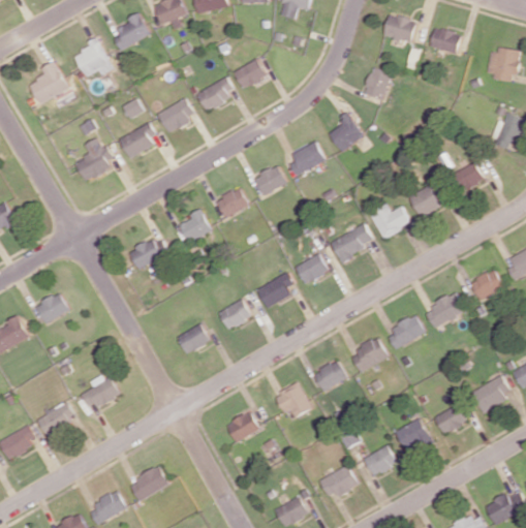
[(164,0),(152,4),(160,25),(168,22),(172,30),(181,26),(178,17),(185,13),(180,0),(164,0)]
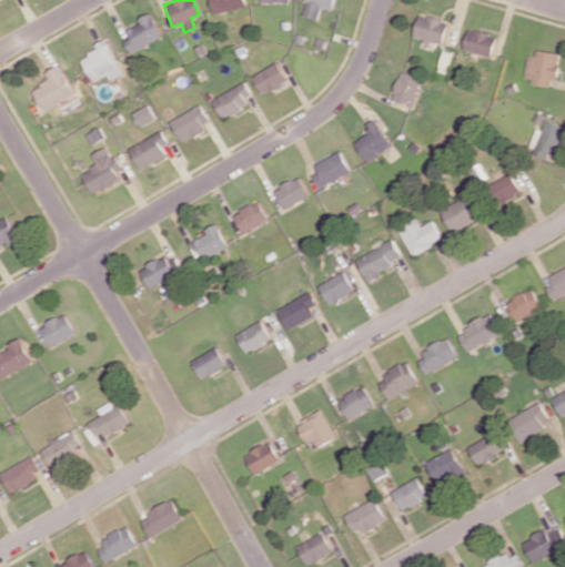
[(207,0),(211,14),(244,6),(242,0),(207,0)]
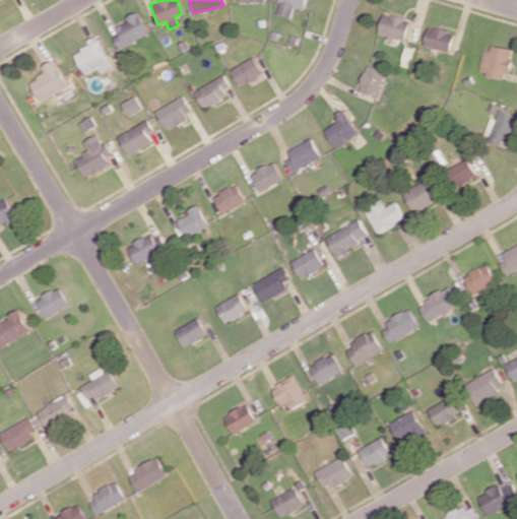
[(305,0),(277,0),(274,14),(288,18),(292,7),(303,9),(305,0)]
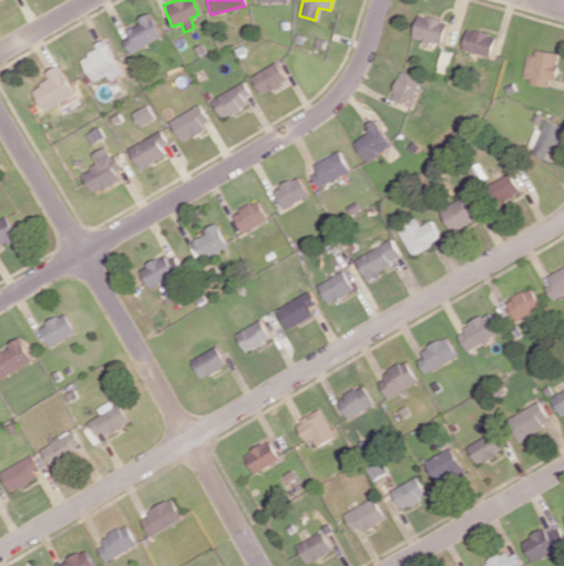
[(119,35),(125,52),(159,38),(147,13),(134,19),(137,27),(119,35)]
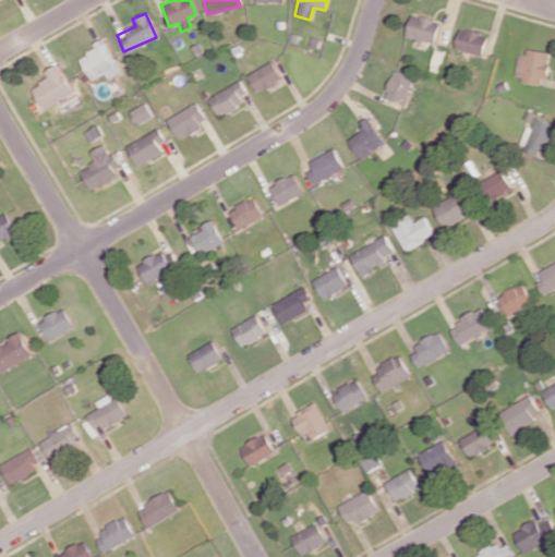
[(433,45),(439,22),(410,14),(405,38),(433,45)]
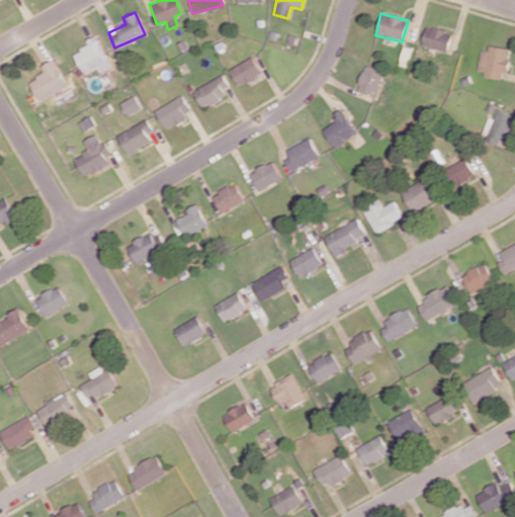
[(452,33),(426,26),(421,46),(446,53),(452,33)]
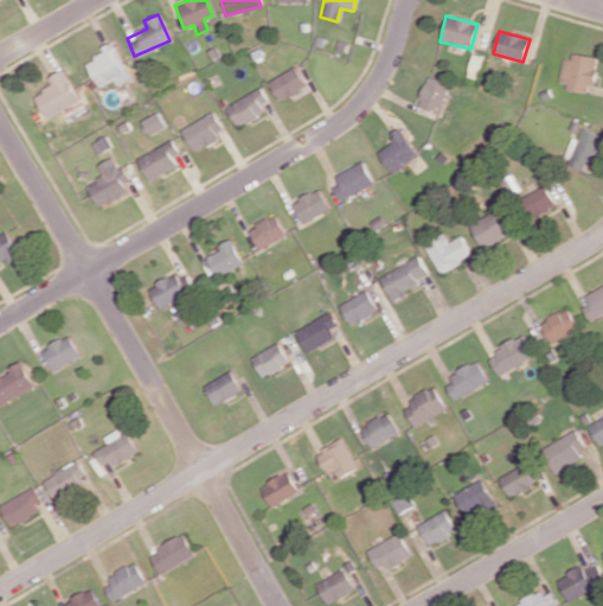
[(111,81),(114,85),(126,80),(110,43),(97,48),(101,56),(84,63),(95,88),(111,81)]
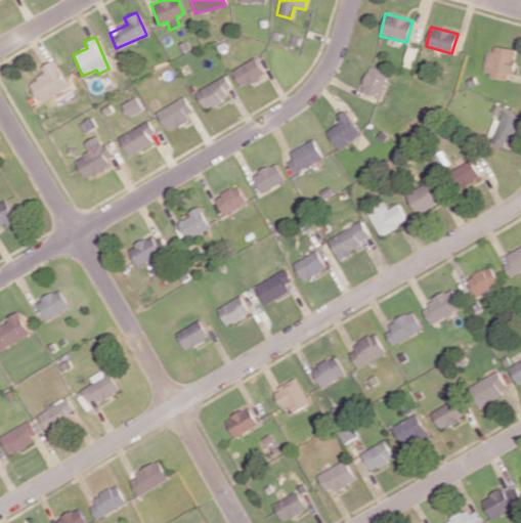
[(492,52),(485,50),(482,76),(510,80),(515,49),(493,46),(492,52)]
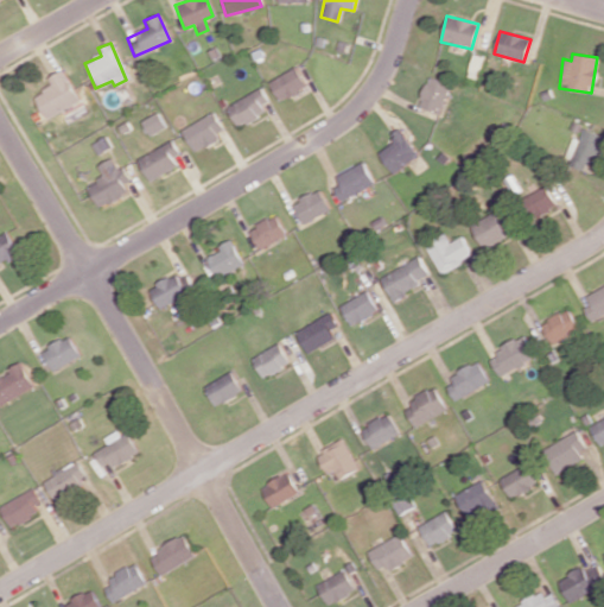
[(277,103),(305,88),(293,67),(266,82),(277,103)]
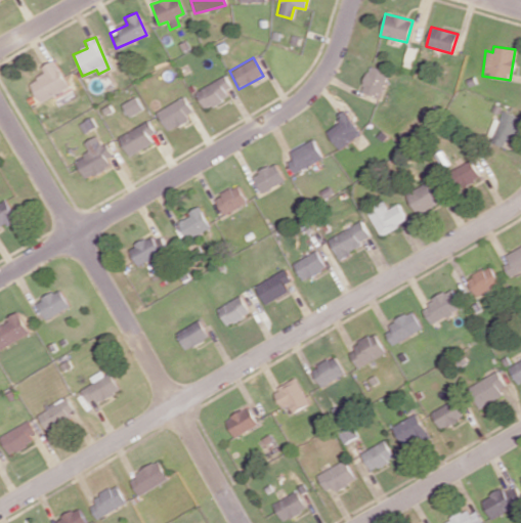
[(39,102),(68,87),(52,60),(39,68),(43,75),(28,83),(39,102)]
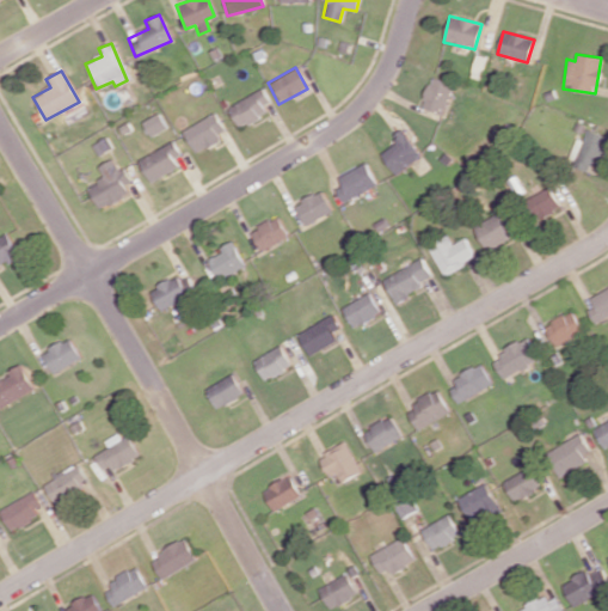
[(443,115),(453,85),(430,78),(421,108),(443,115)]
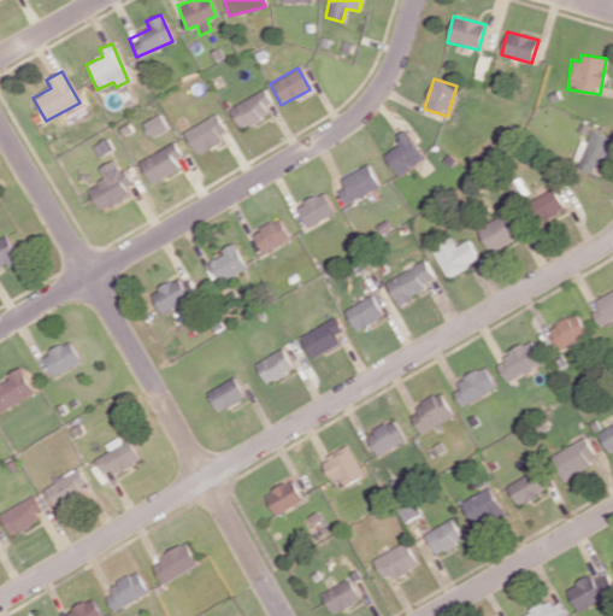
[(227,109),(237,130),(266,115),(263,107),(270,104),(263,89),(227,109)]
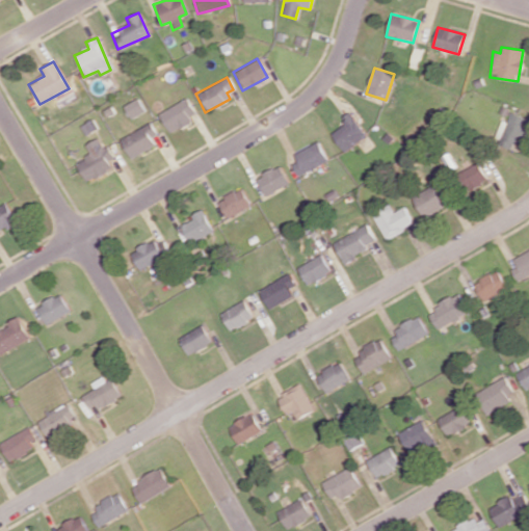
[(128,120),(142,112),(136,99),(122,106),(128,120)]
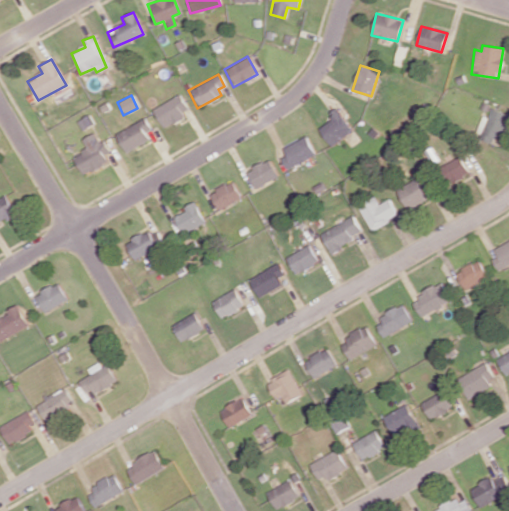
[(160,127),(188,113),(178,95),(150,109),(160,127)]
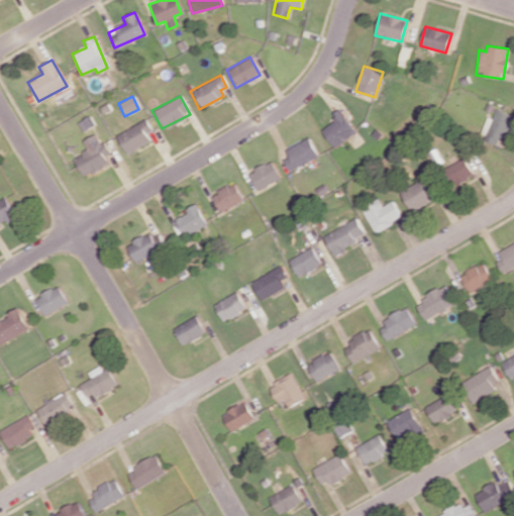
[(320,129),(331,147),(354,134),(340,109),(330,115),(334,121),(320,129)]
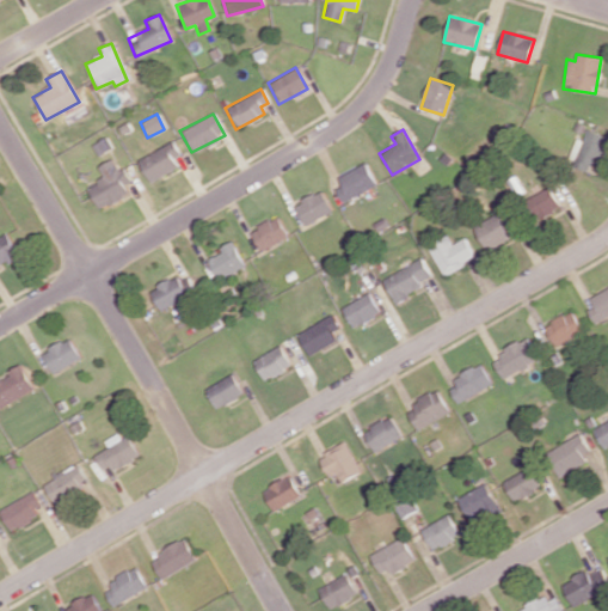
[(593,173),(607,138),(587,129),(582,141),(576,139),(566,162),(593,173)]
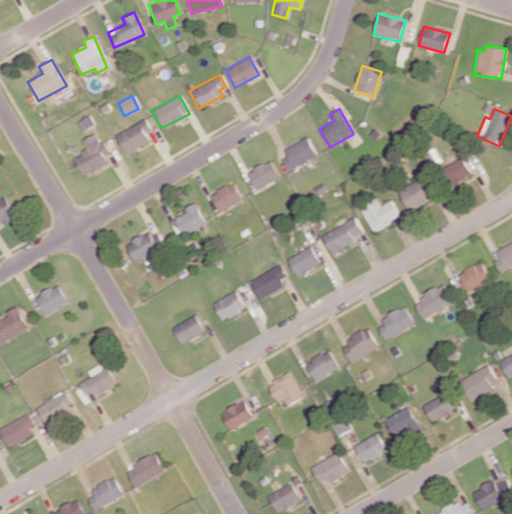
[(144,134),(150,131),(143,119),(114,136),(124,154),(148,141),(144,134)]
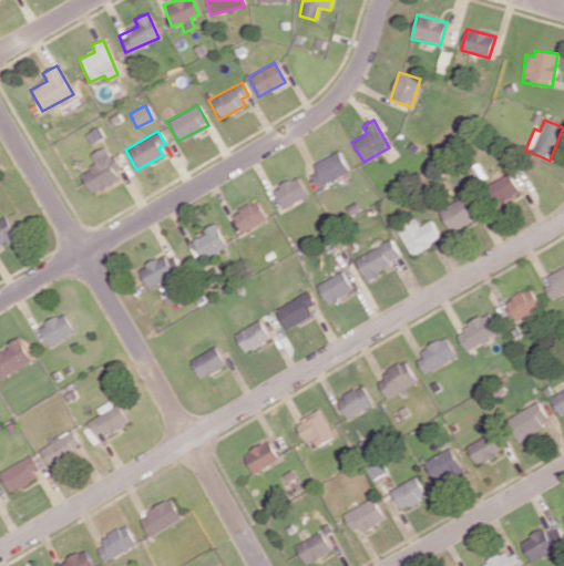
[(79,174),(90,195),(118,181),(112,172),(120,168),(112,155),(108,157),(102,147),(89,155),(94,165),(79,174)]
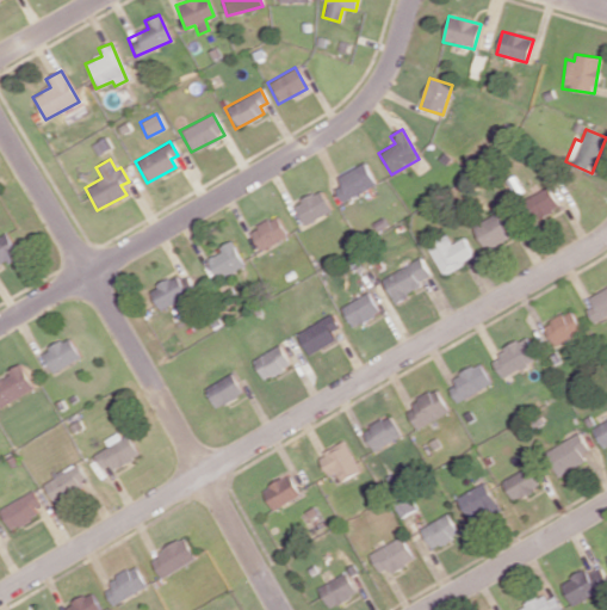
[(375,188),(365,164),(334,176),(339,186),(333,188),(338,202),(375,188)]
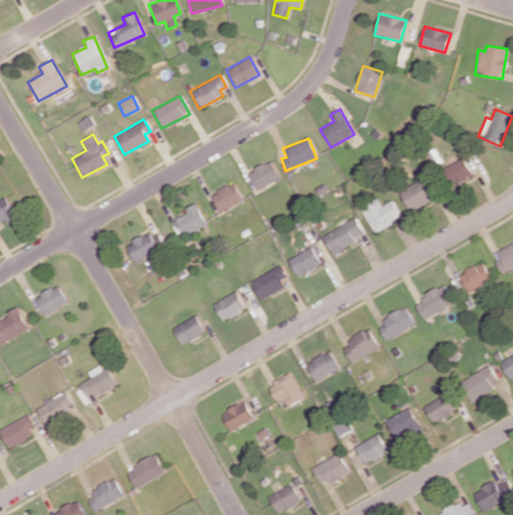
[(481,167),(476,153),(465,156),(470,171),(481,167)]
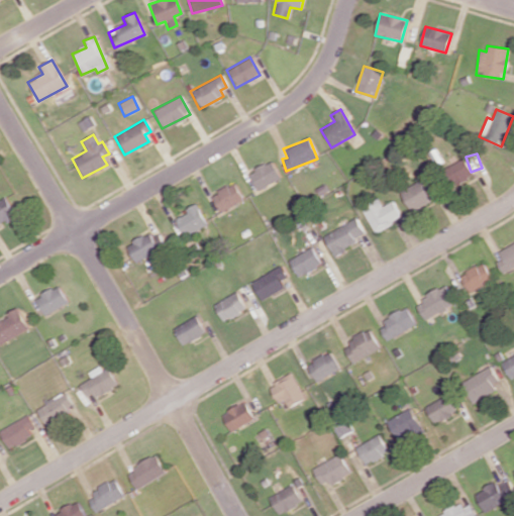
[(473,177),(464,159),(444,169),(453,187),(473,177)]
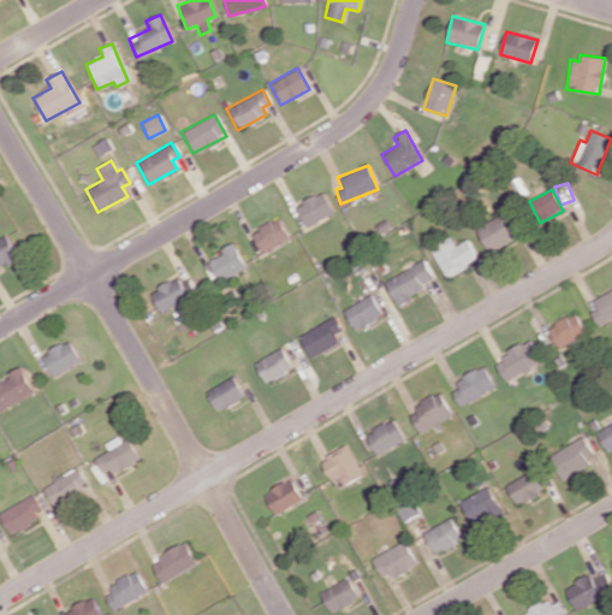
[(292,207),(303,228),(332,213),(321,193),(292,207)]
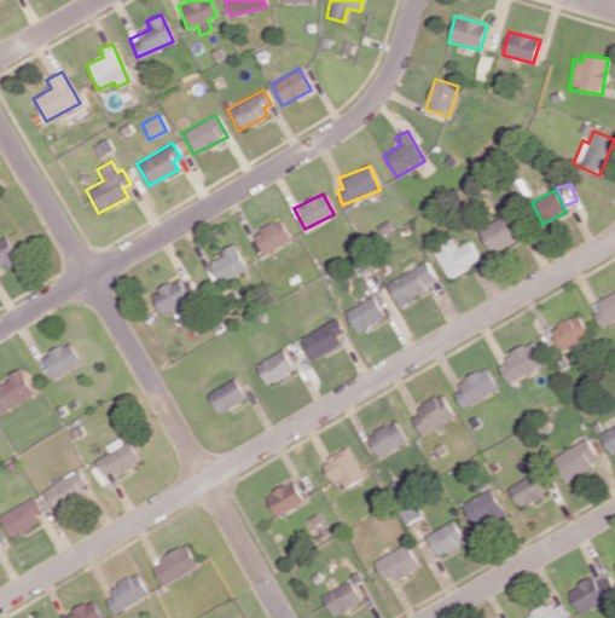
[(489,253),(526,238),(515,212),(479,226),(489,253)]
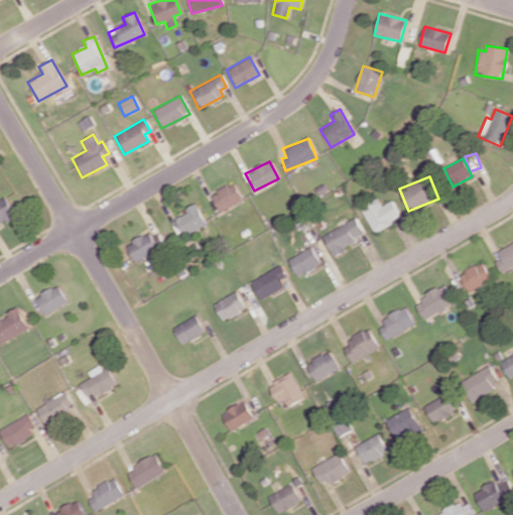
[(208,196),(218,213),(241,200),(231,181),(208,196)]
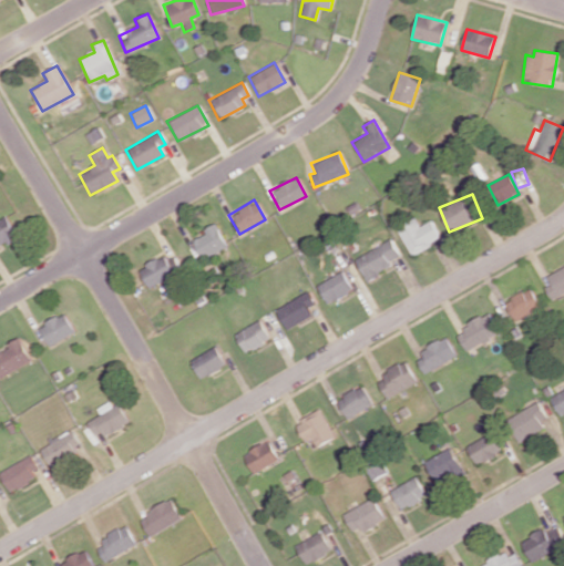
[(0,243),(16,235),(4,217),(0,219),(0,243)]
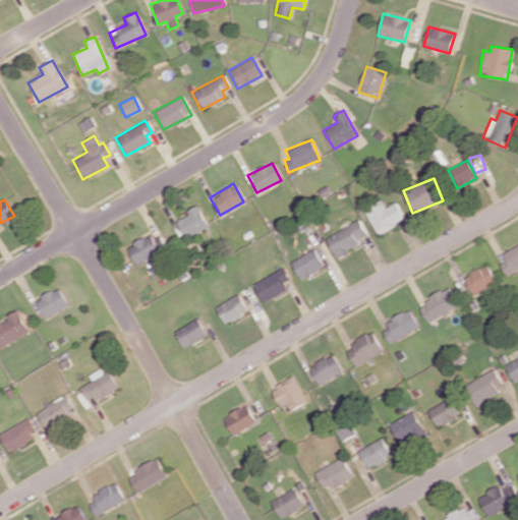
[(396,203),(385,209),(381,200),(363,210),(378,235),(405,220),(396,203)]
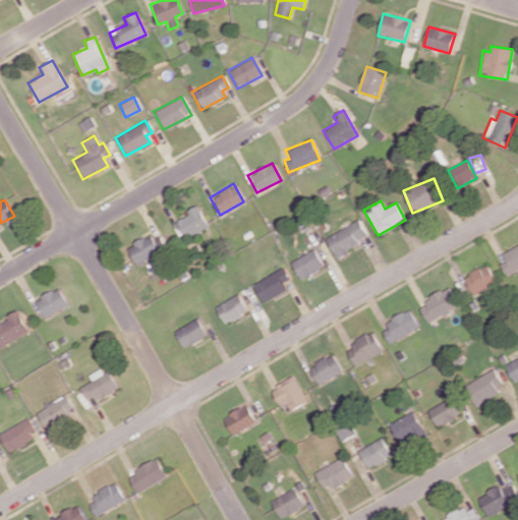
[(185,215),(173,221),(181,238),(206,227),(195,206),(183,211),(185,215)]
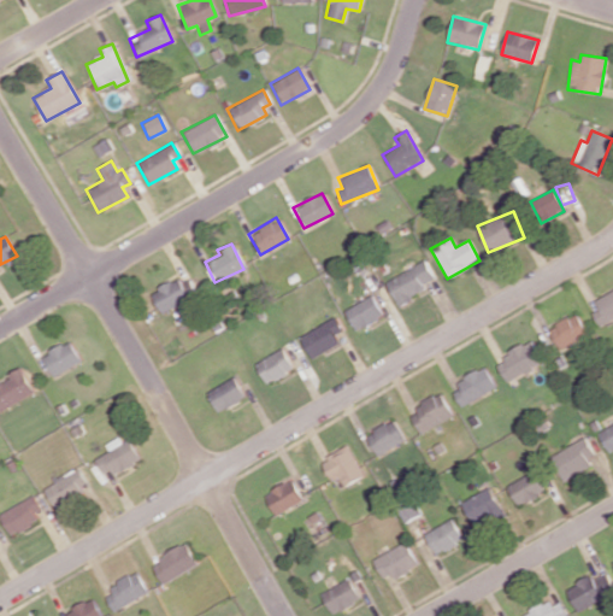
[(399,309),(413,300),(410,295),(436,281),(424,260),(384,283),(399,309)]
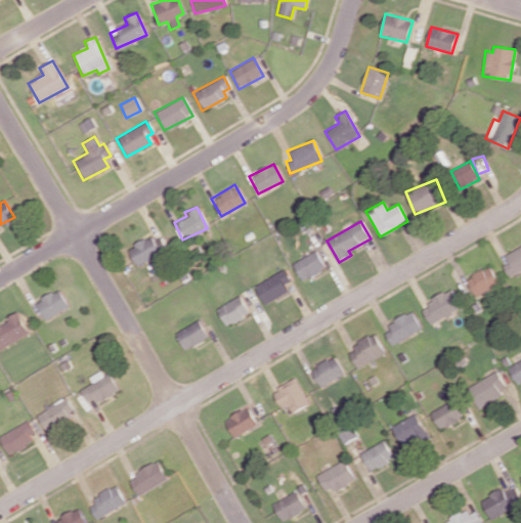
[(150,236),(125,248),(133,266),(160,255),(150,236)]
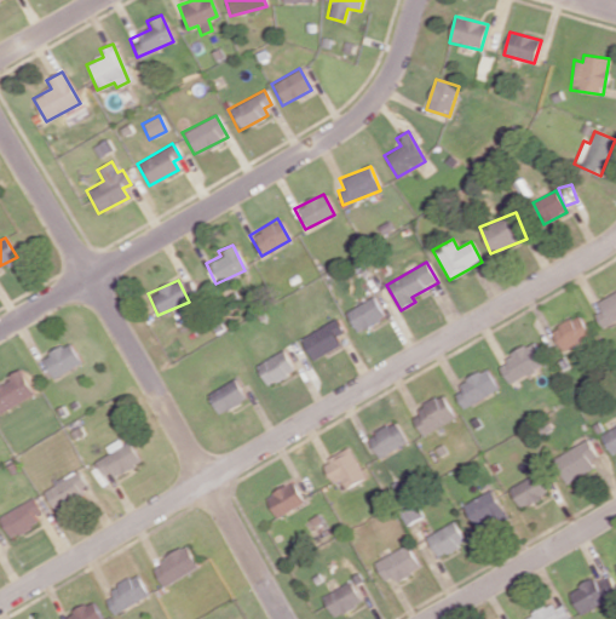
[(592,314),(600,328),(615,320),(615,290),(596,302),(599,310),(592,314)]
